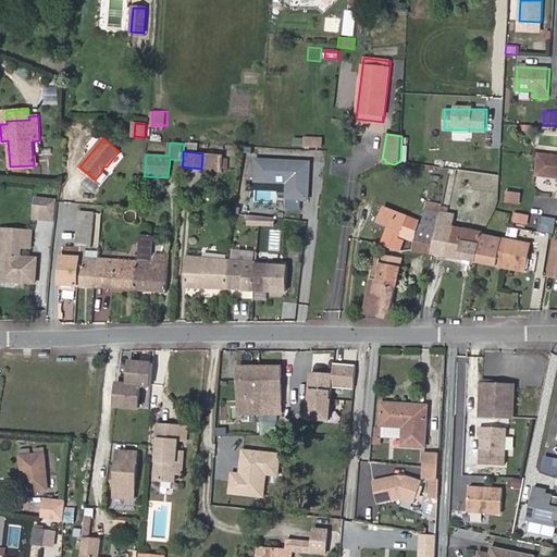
[(223,169),(224,158),(224,155),(202,153),(201,169),(211,169),(211,171),(223,172),(223,169)]
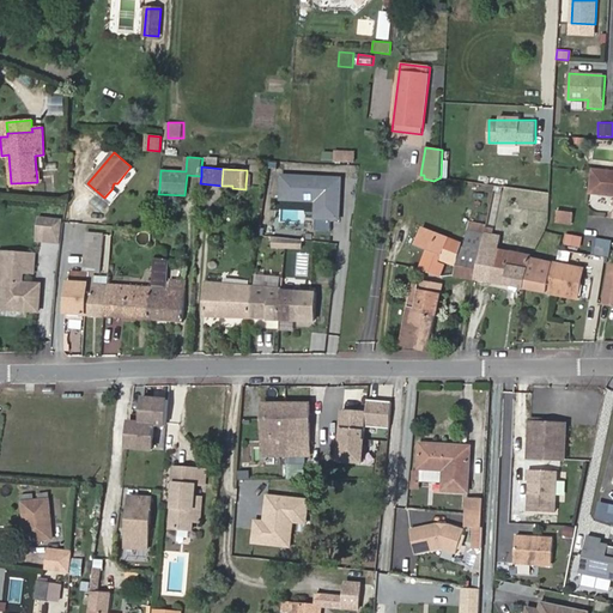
[(612,173),(594,170),(592,193),(612,195),(612,173)]
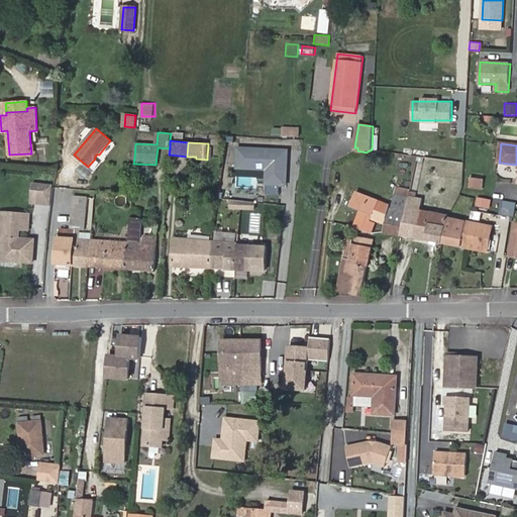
[(264,193),(265,170),(231,169),(230,192),(264,193)]
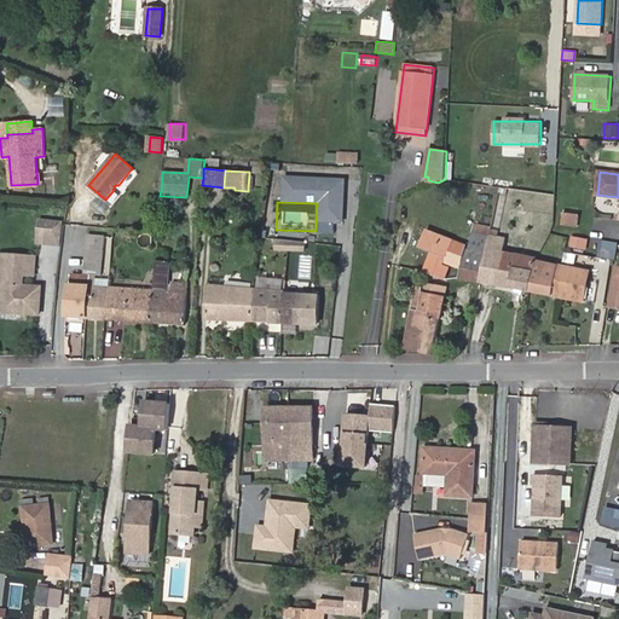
[(578,224),(579,215),(563,213),(562,223),(578,224)]
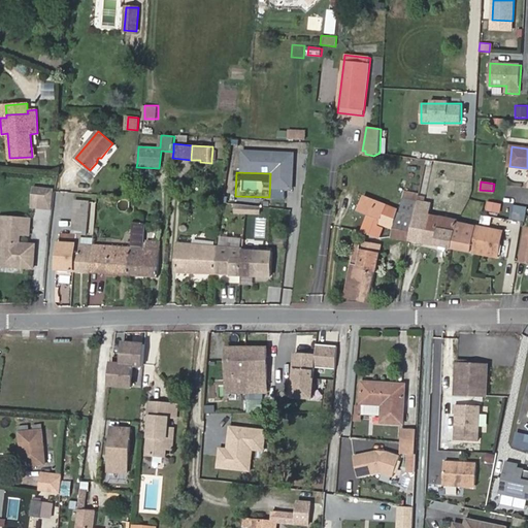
[(32,207),(54,209),(56,188),(33,186),(32,207)]
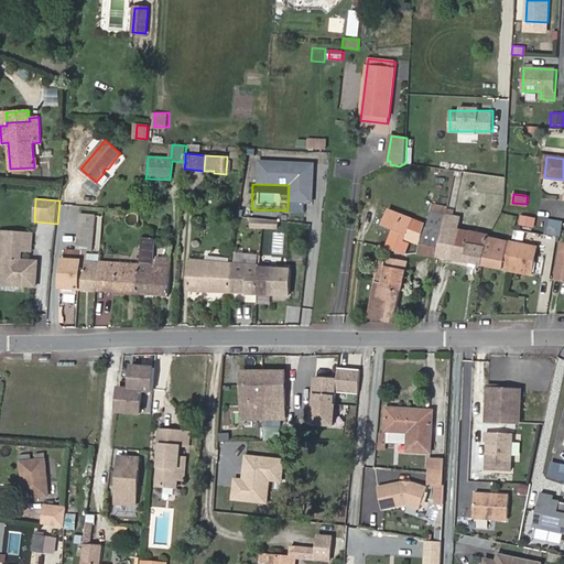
[(323,216),(325,198),(318,198),(317,208),(312,208),(311,215),(323,216)]
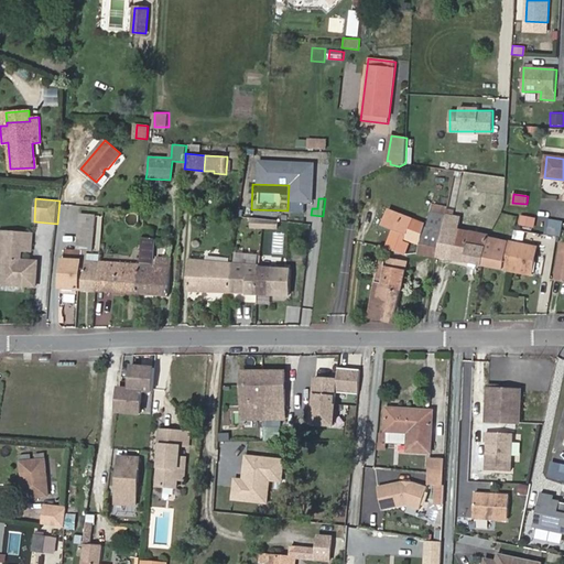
[(443,229),(446,214),(447,207),(432,204),(427,227),(443,229)]
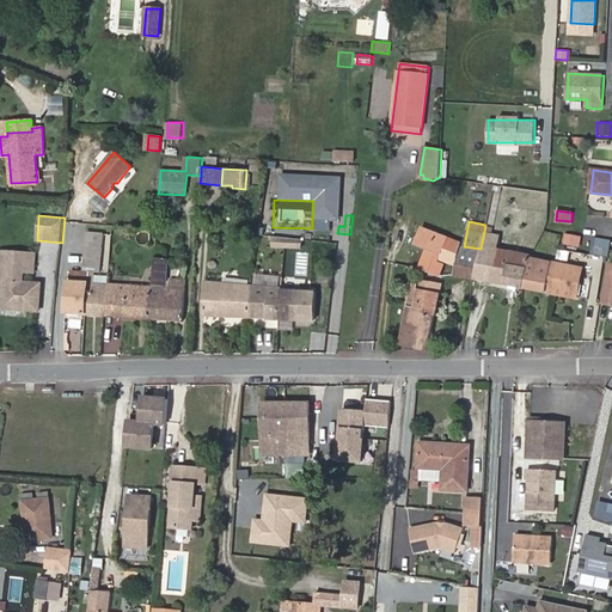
[(457,264),(461,245),(463,239),(451,237),(450,238),(422,227),(416,244),(417,244),(427,248),(426,252),(420,268),(439,276),(444,263),(438,261),(439,258),(442,259),(444,254),(445,255),(444,261),(457,264)]
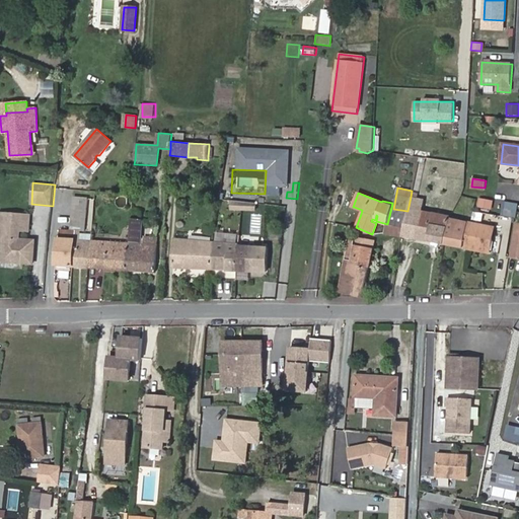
[(411,197),(408,211),(401,235),(444,244),(450,219),(450,217),(422,211),(425,200),(411,197)]
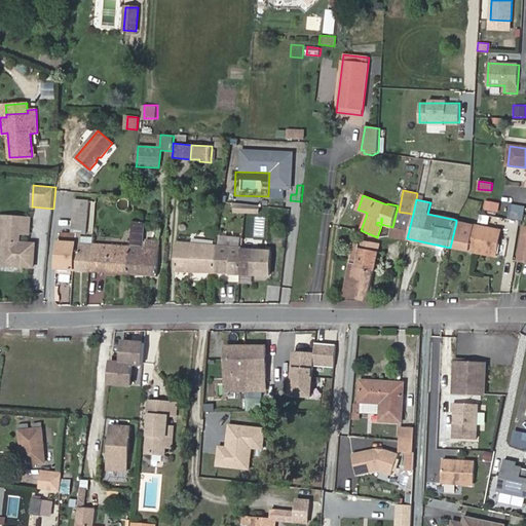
[(88,210),(89,201),(75,200),(74,209),(88,210)]
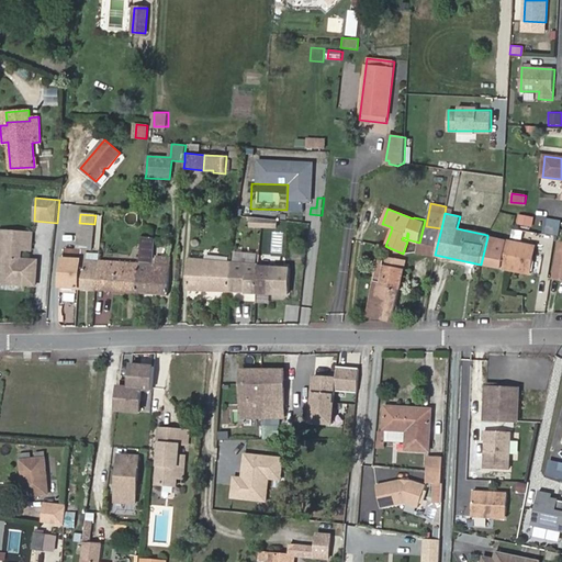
[(531,226),(532,217),(521,215),(520,224),(531,226)]
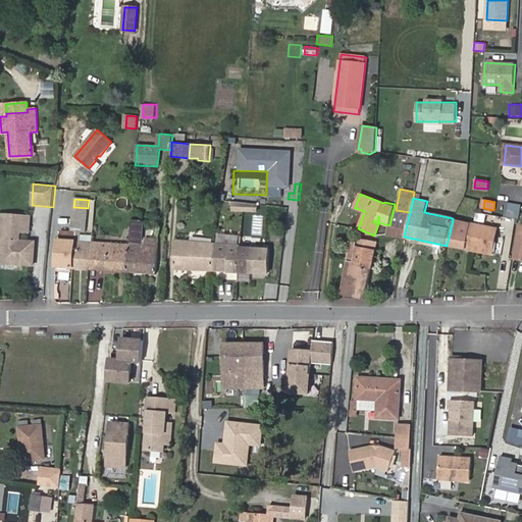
[(87,216),(88,208),(73,207),(73,215),(87,216)]
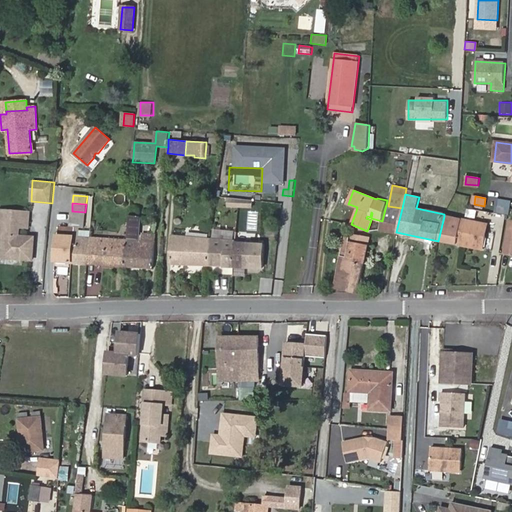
[(396,232),(402,208),(388,206),(386,205),(382,221),(379,229),(396,232)]
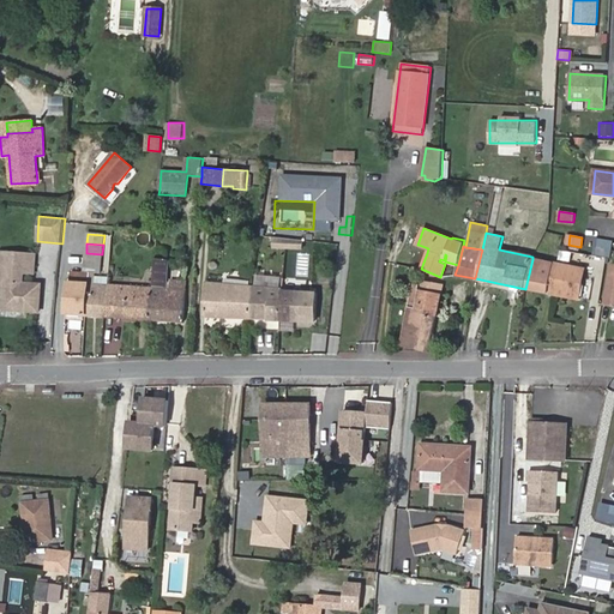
[(569,262),(571,252),(559,250),(558,259),(569,262)]
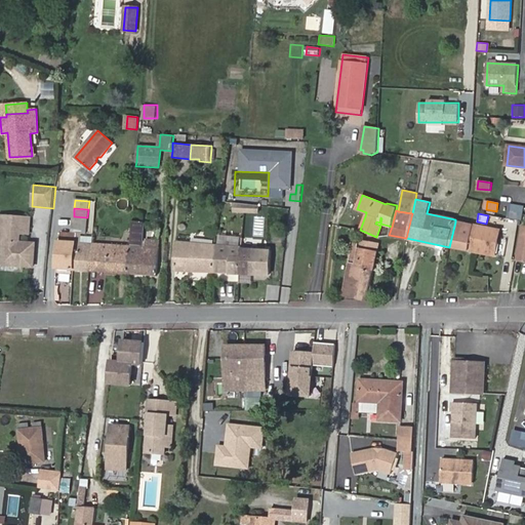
[(13,227),(14,216),(0,215),(0,252),(4,253),(6,226),(13,227)]
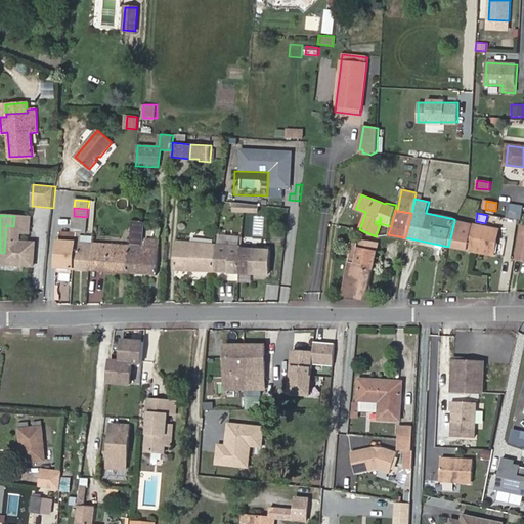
[(19,242),(19,232),(20,228),(30,229),(31,217),(14,216),(13,226),(6,225),(4,253),(3,264),(33,266),(35,243),(19,242)]
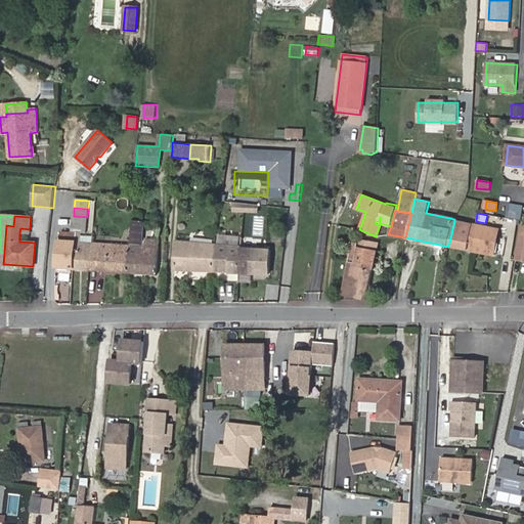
[(86,233),(87,217),(74,216),(72,231),(60,231),(59,241),(58,241),(56,267),(73,269),(76,243),(77,243),(78,232),(81,232),(86,233)]
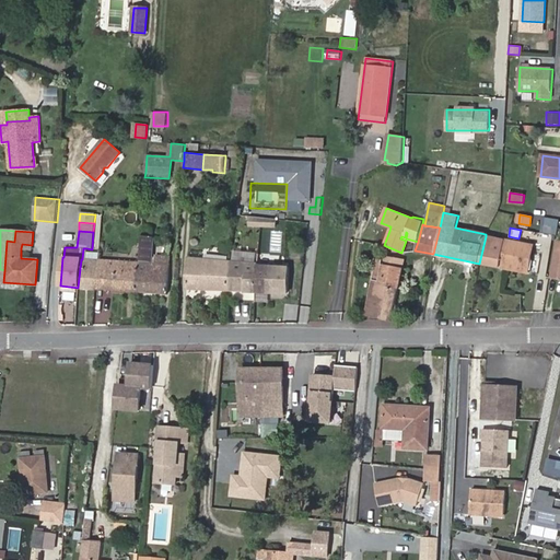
[(167,294),(170,265),(168,265),(152,264),(153,255),(154,237),(141,236),(140,263),(139,263),(137,292),(167,294)]
